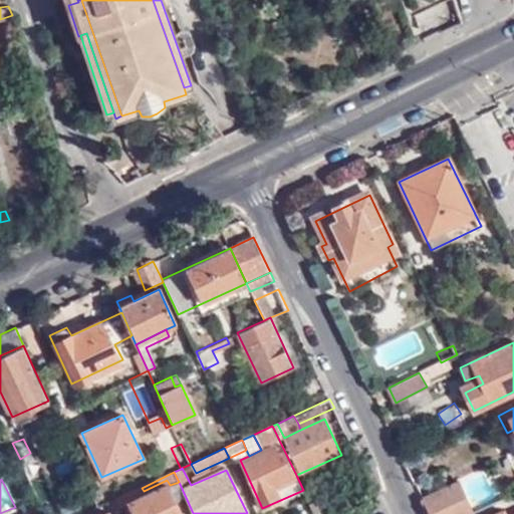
[(466,513),(472,511),(458,481),(421,498),(422,500),(428,513),(466,513)]
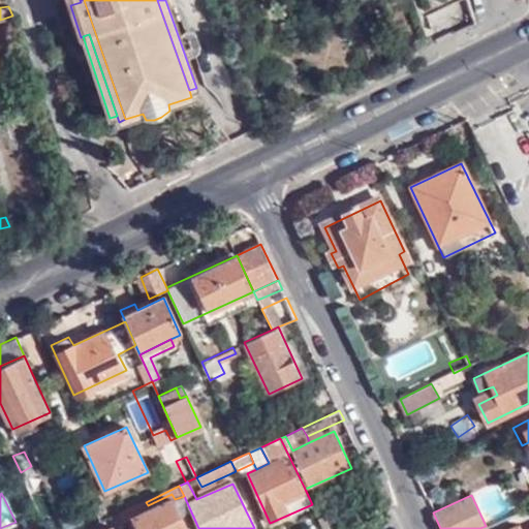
[(138,517),(133,519),(138,528),(186,528),(173,501),(138,517)]
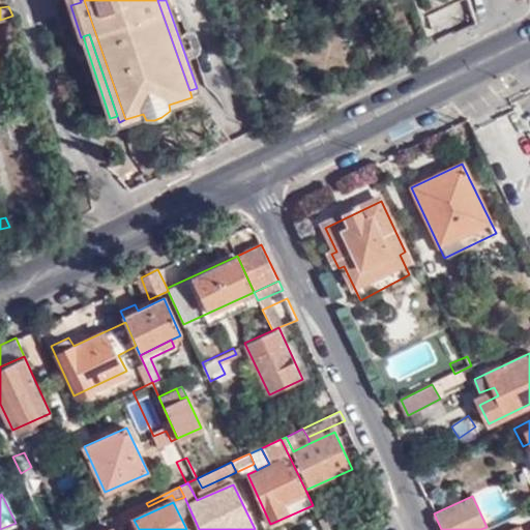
[(119,514),(124,524),(134,520),(139,518),(134,508),(119,514)]
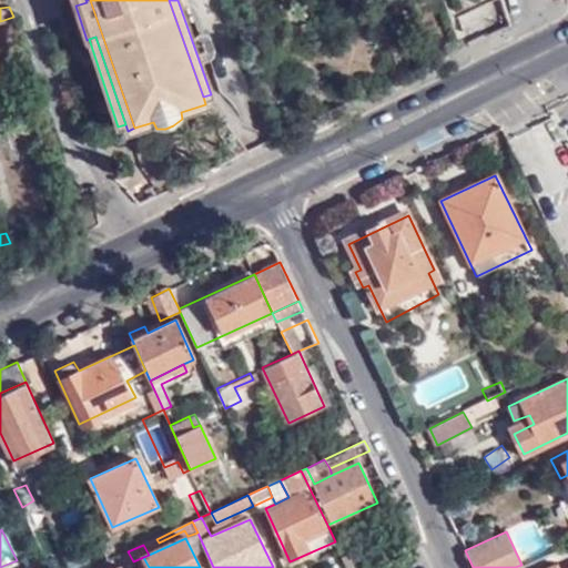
[(347,567),(366,567),(358,551),(343,558),(347,567)]
